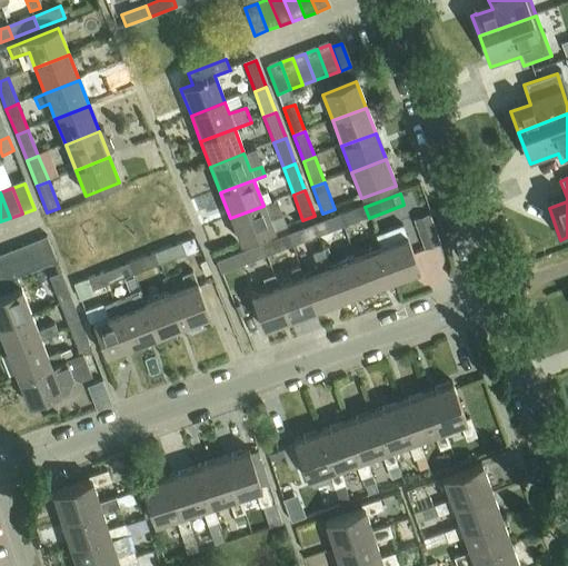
[(284,217),(270,222),(263,206),(230,218),(240,245),(287,227),(284,217)]
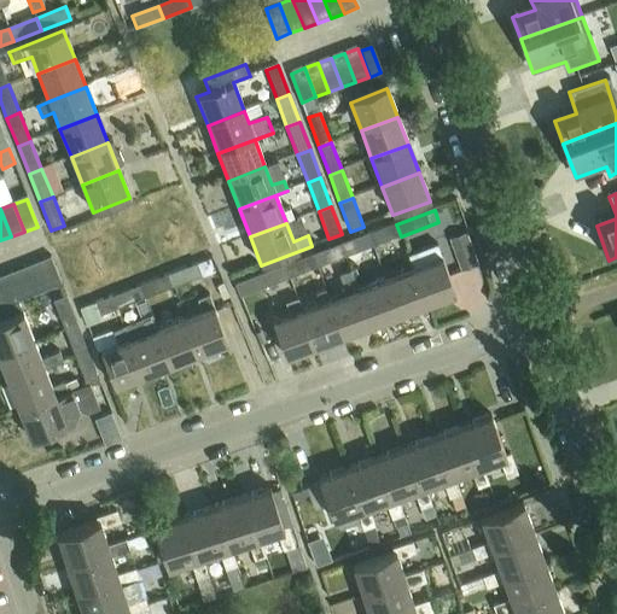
[(396,224),(368,235),(372,247),(401,237),(396,224)]
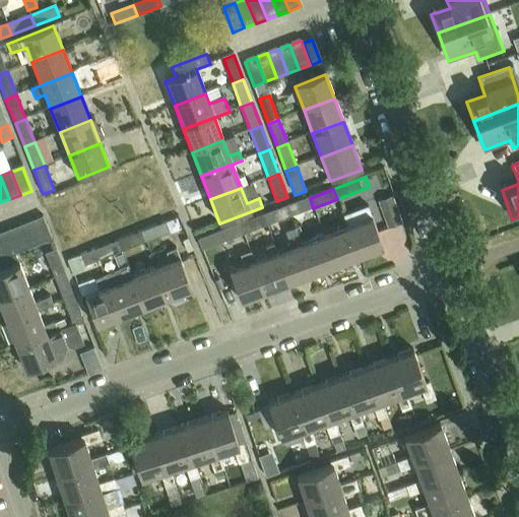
[(379,202),(389,229),(403,223),(393,197),(379,202)]
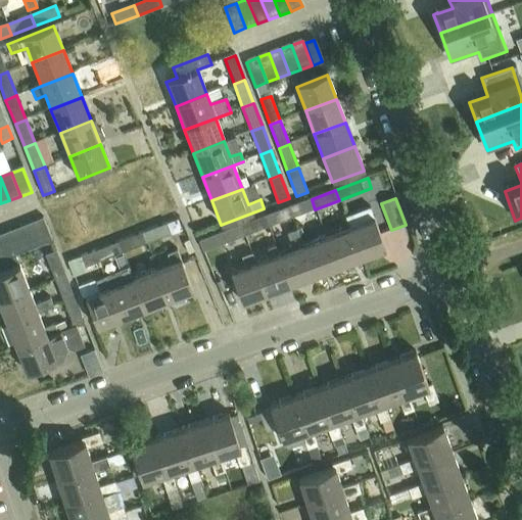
[(312,199),(287,208),(291,219),(315,209),(312,199)]
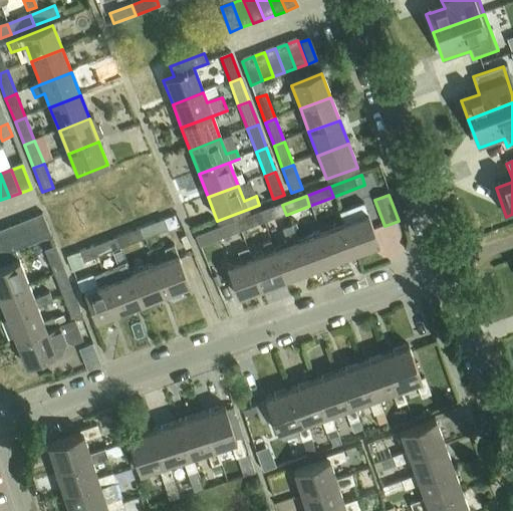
[(282,205),(259,214),(263,224),(286,215),(282,205)]
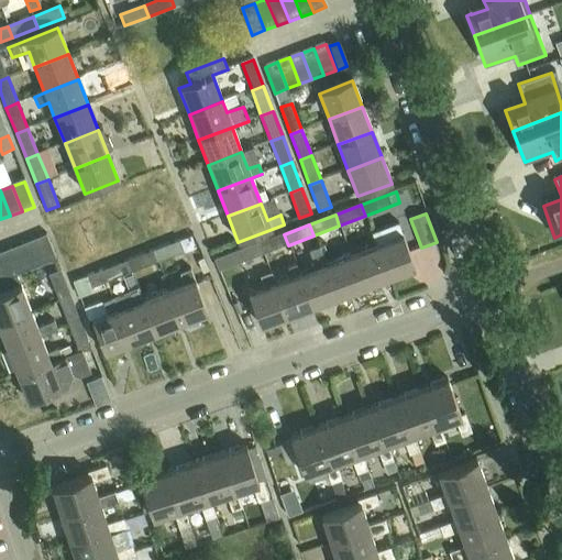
[(415,268),(403,235),(398,226),(372,235),(376,245),(388,278),(415,268)]
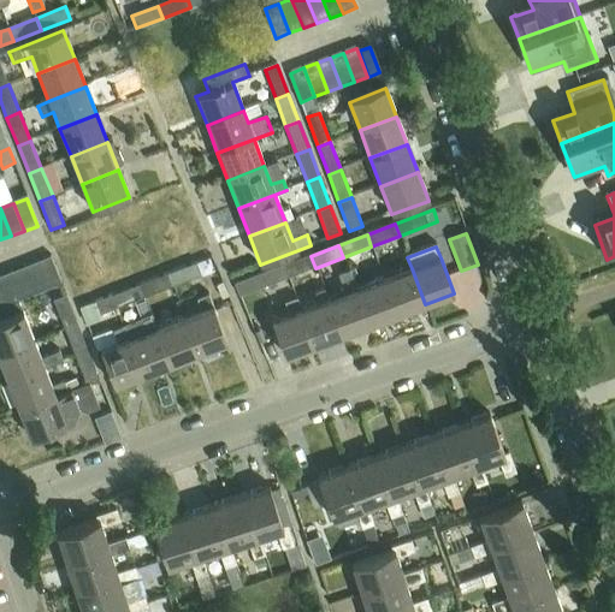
[(311,256),(283,267),(288,278),(315,268),(311,256)]
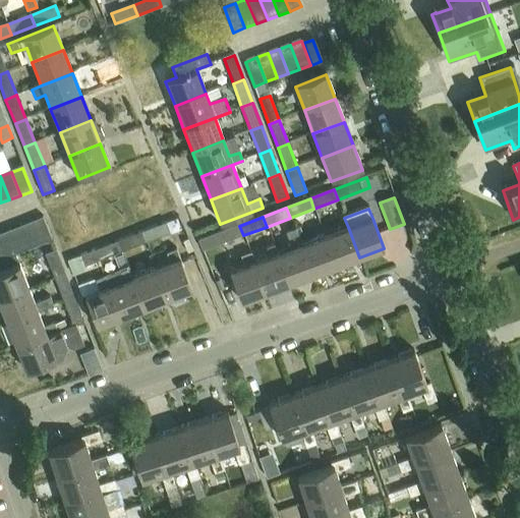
[(32,224),(41,247),(52,243),(43,219),(32,224)]
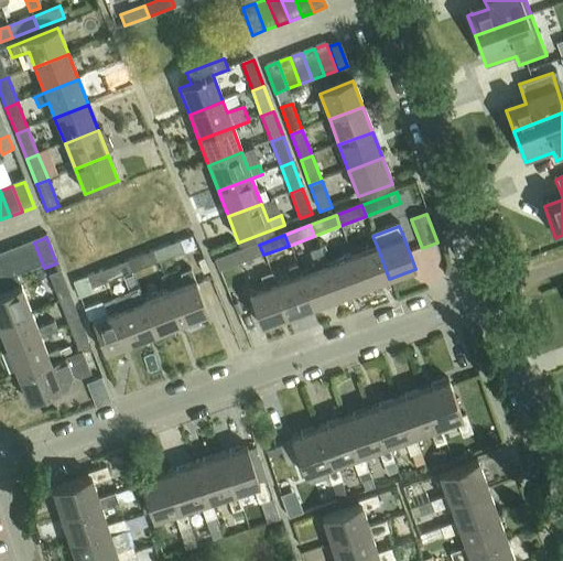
[(180,241),(152,252),(158,265),(185,254),(180,241)]
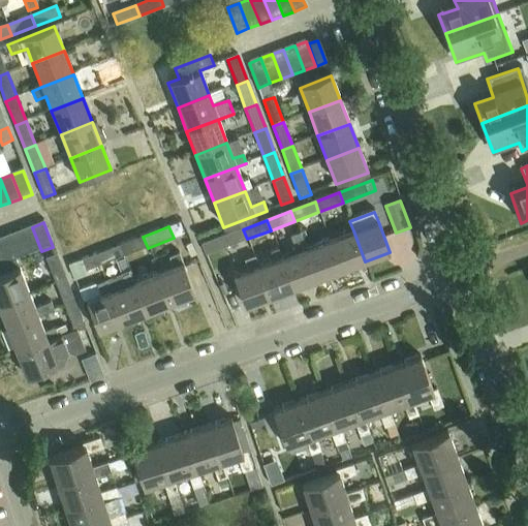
[(30,255),(41,251),(32,227),(21,231),(30,255)]
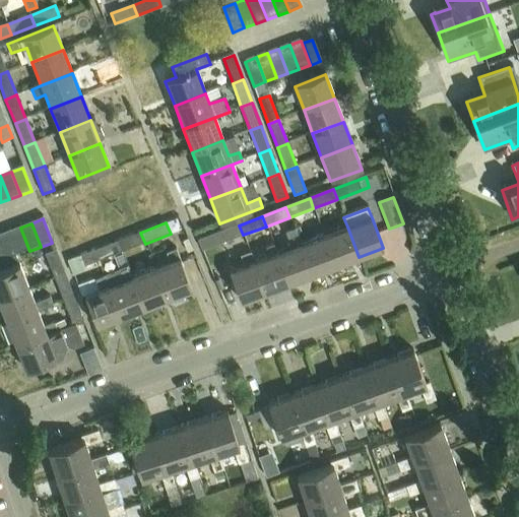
[(219,244),(243,235),(239,225),(216,234),(219,244)]
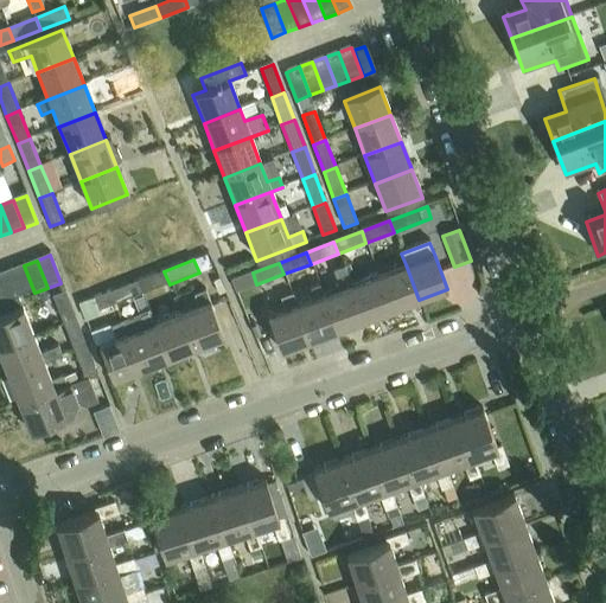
[(378,275),(391,310),(419,300),(406,264),(378,275)]
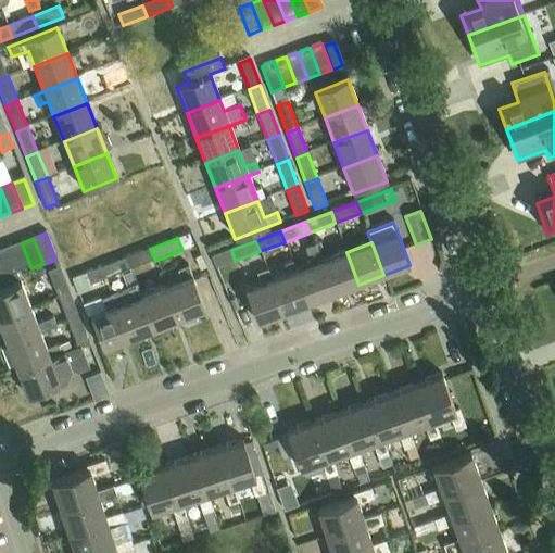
[(10,248),(20,274),(32,268),(22,243),(10,248)]
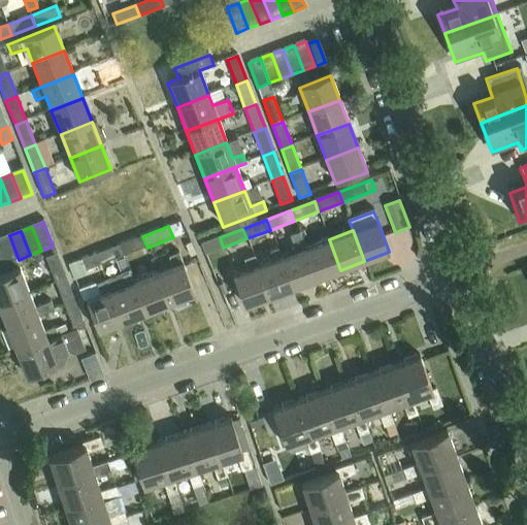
[(293,253),(281,258),(293,289),(317,280),(304,249),(306,248),(300,233),(290,236),(294,248),(292,249),(293,253)]
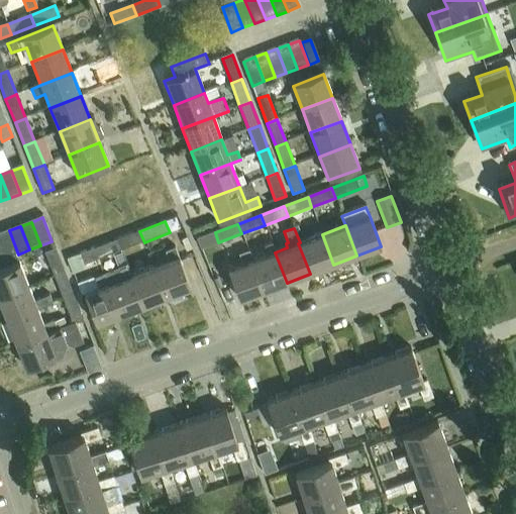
[(16,255),(18,254),(9,230),(0,233),(0,239),(7,259),(16,255)]
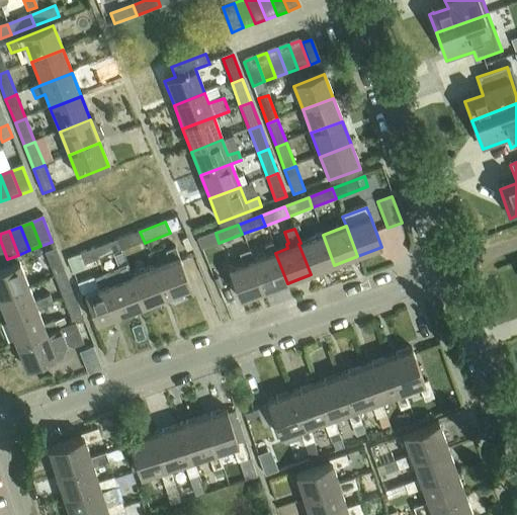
[(140,232),(116,241),(120,252),(145,243),(140,232)]
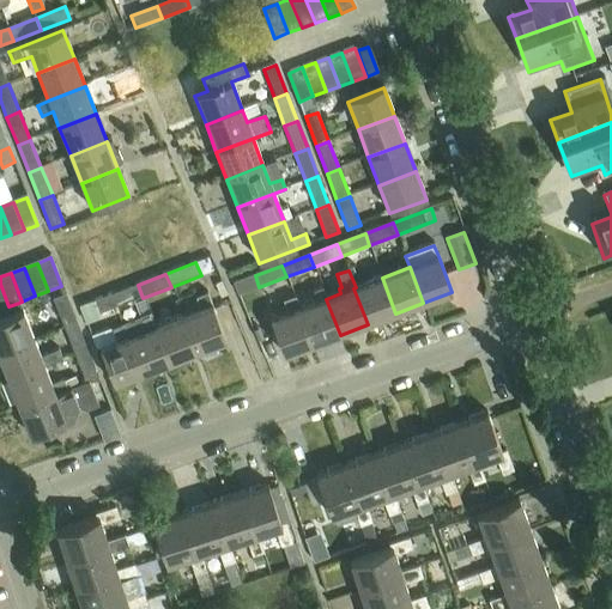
[(382,278),(356,287),(353,288),(368,324),(395,314),(382,278)]
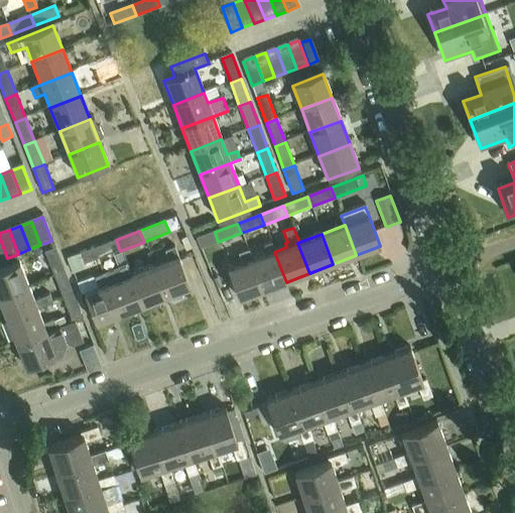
[(116,240),(93,249),(98,260),(120,251),(116,240)]
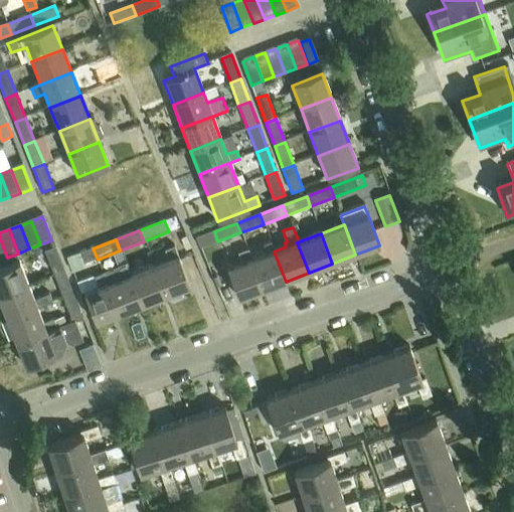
[(168,261),(154,266),(166,296),(189,287),(173,247),(164,251),(168,261)]
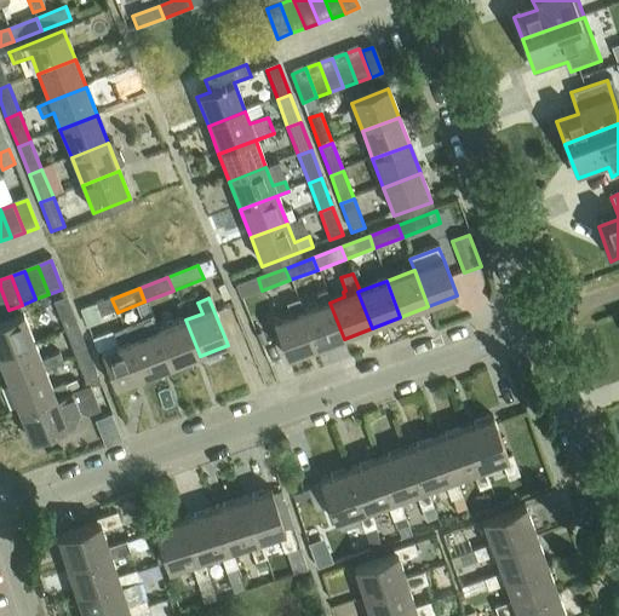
[(66,333),(79,328),(67,299),(55,304),(66,333)]
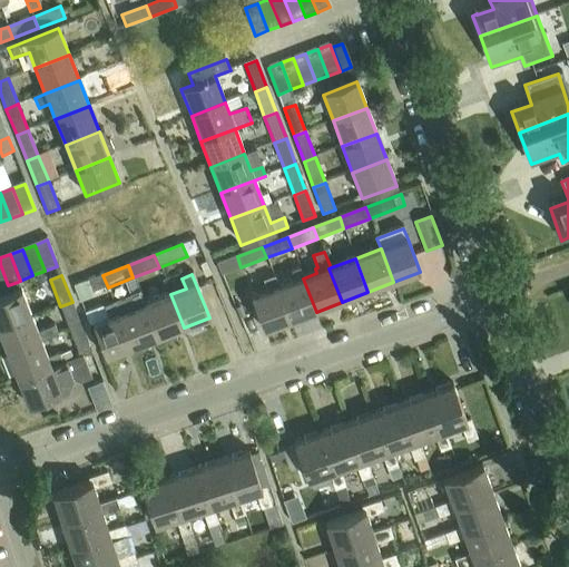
[(94,293),(108,287),(102,275),(89,281),(94,293)]
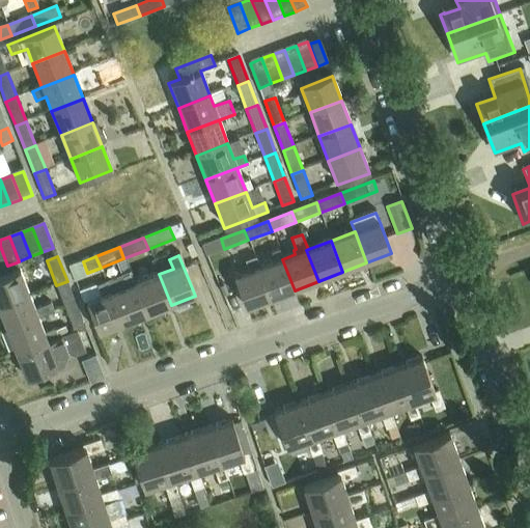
[(246,261),(249,271),(234,277),(246,308),(271,299),(258,268),(259,268),(255,258),(246,261)]
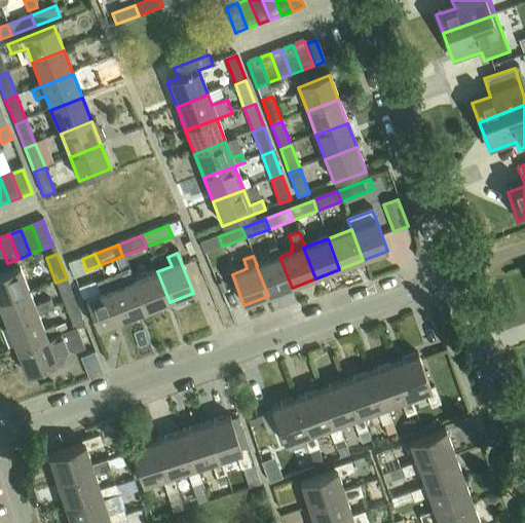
[(292,288),(279,257),(257,265),(256,265),(268,296),(292,288)]
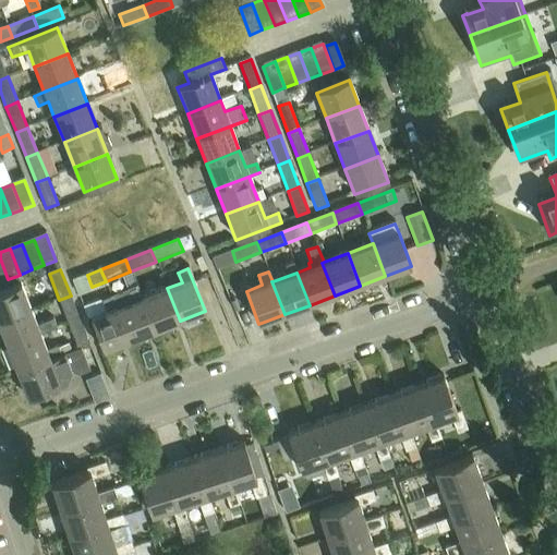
[(21,285),(17,276),(8,279),(0,281),(0,323),(32,311),(21,285)]
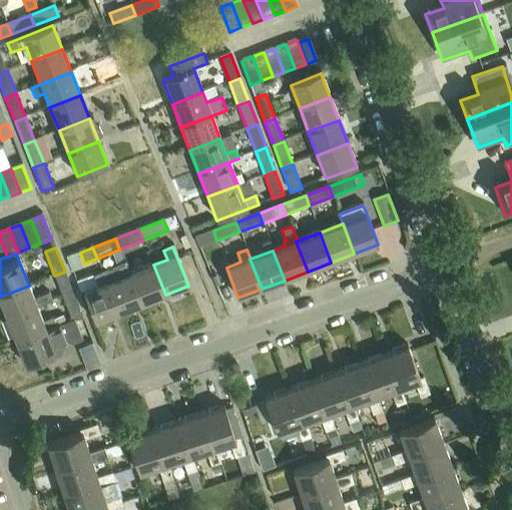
[(122,278),(108,284),(107,284),(119,314),(142,305),(129,275),(131,274),(126,263),(117,267),(122,278)]
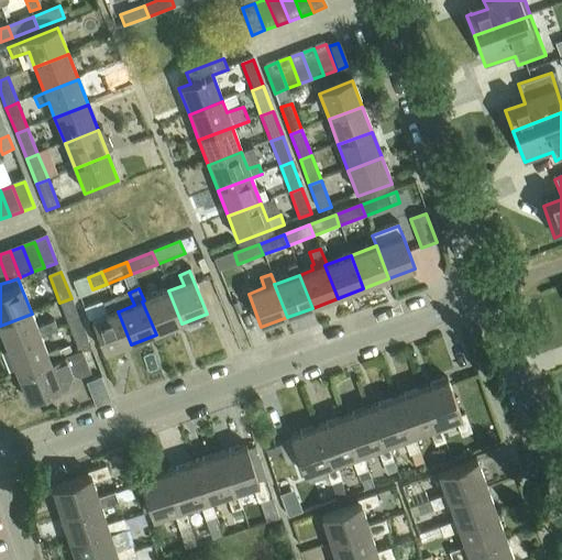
[(182,324),(168,291),(144,300),(142,302),(156,335),(182,324)]
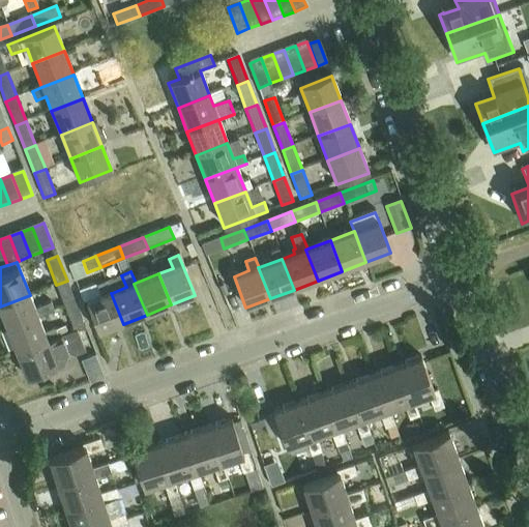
[(67,281),(56,285),(65,309),(77,304),(67,281)]
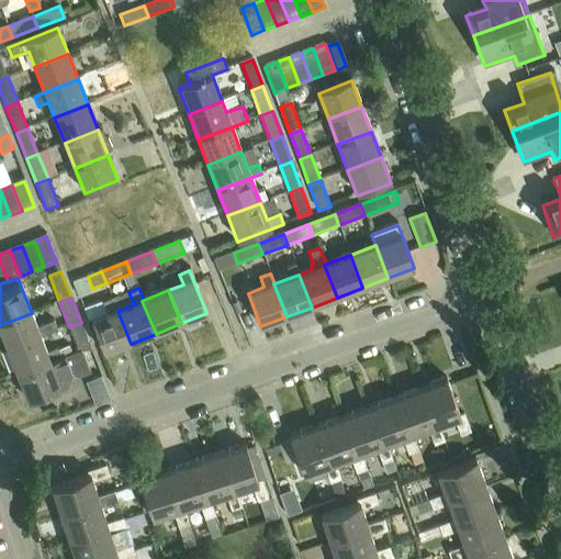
[(104,355),(131,344),(118,311),(119,311),(113,299),(102,303),(108,315),(91,322),(104,355)]
